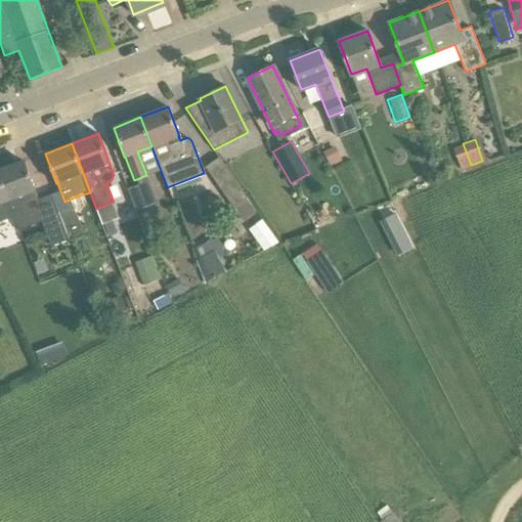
[(460,169),(471,165),(463,143),(451,147),(460,169)]
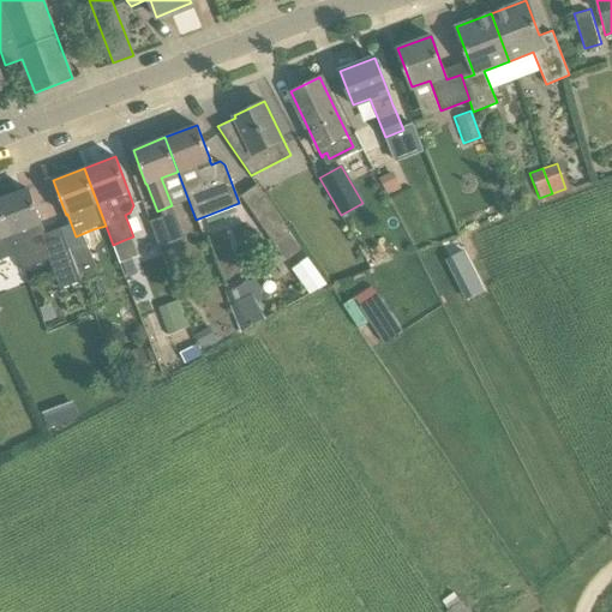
[(390,171),(377,177),(385,195),(399,187),(390,171)]
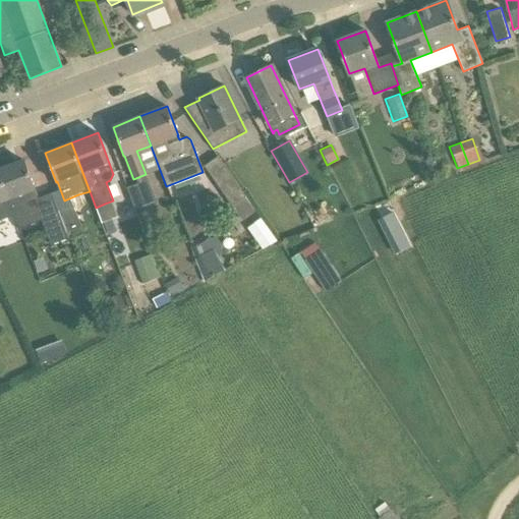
[(23,160),(0,169),(0,177),(8,198),(15,218),(38,210),(51,244),(68,238),(66,230),(64,227),(57,209),(51,192),(38,197),(23,160)]
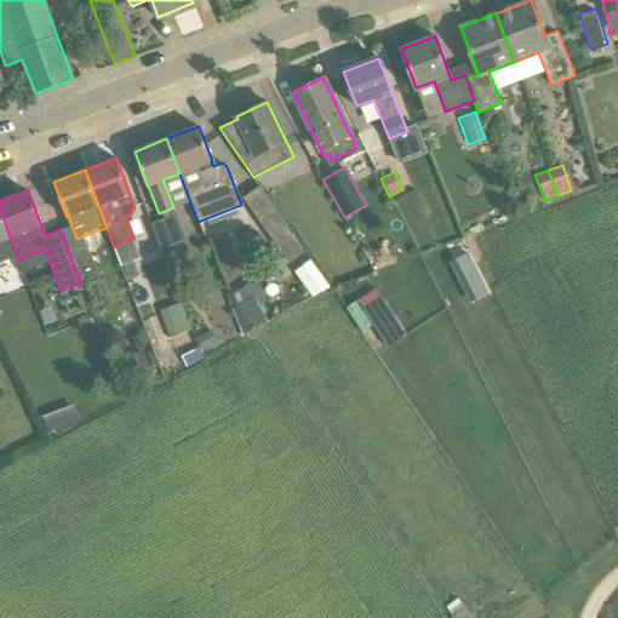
[(272,207),(255,218),(287,264),(303,252),(272,207)]
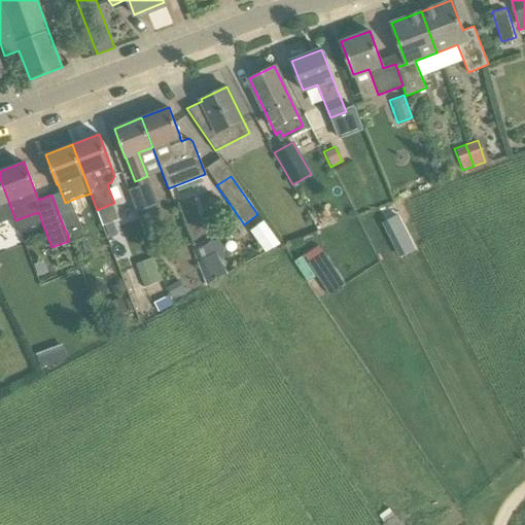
[(0,204),(2,203),(8,201),(0,179),(0,218),(1,218),(0,215),(0,204)]
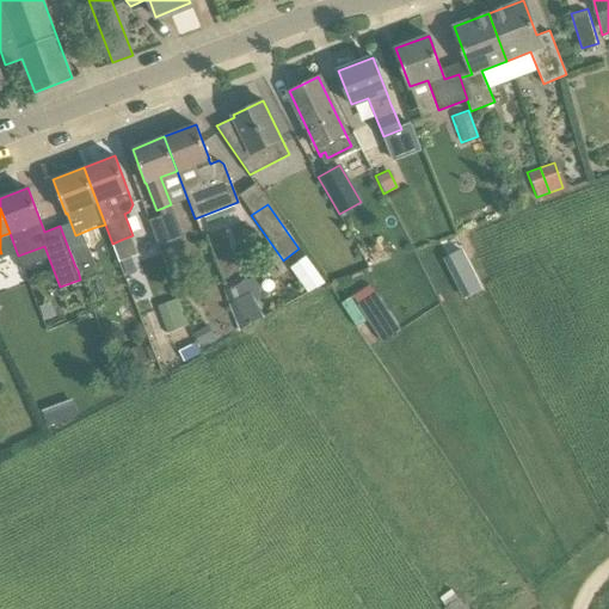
[(157,245),(171,240),(161,215),(147,220),(157,245)]
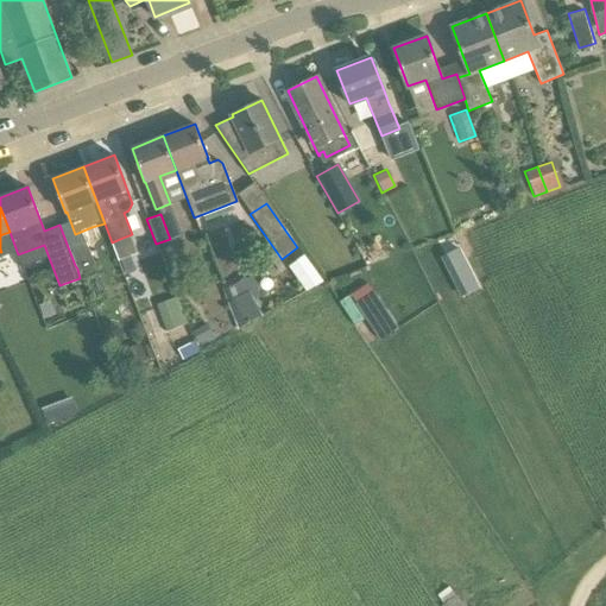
[(77,269),(90,264),(81,238),(67,244),(75,265),(77,269)]
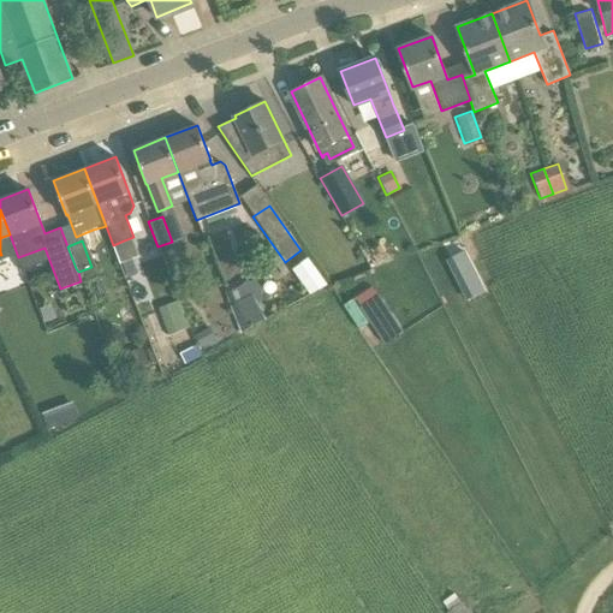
[(119,262),(130,259),(124,240),(113,245),(119,262)]
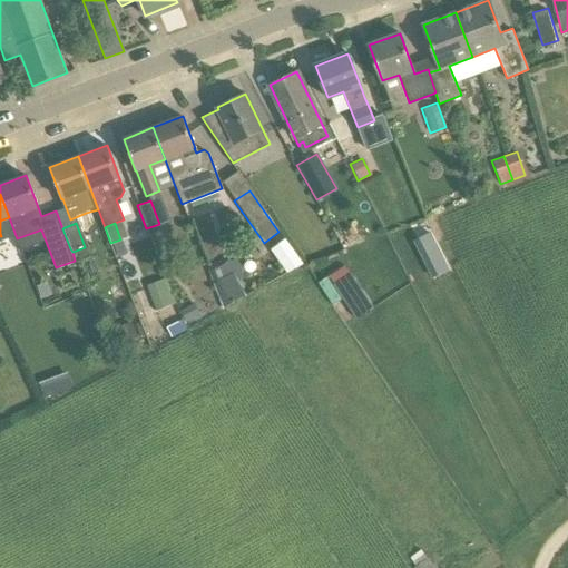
[(448,268),(429,232),(415,238),(434,275),(448,268)]
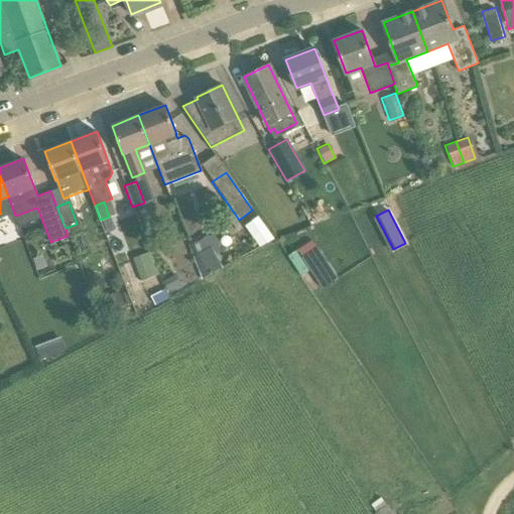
[(114,229),(109,217),(102,220),(106,231),(114,229)]
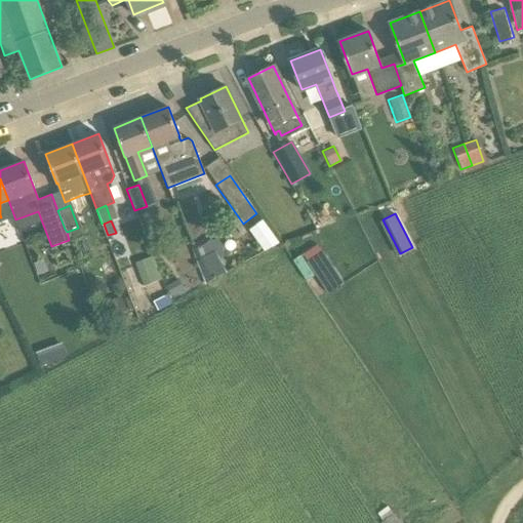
[(262,223),(251,230),(265,248),(275,241),(262,223)]
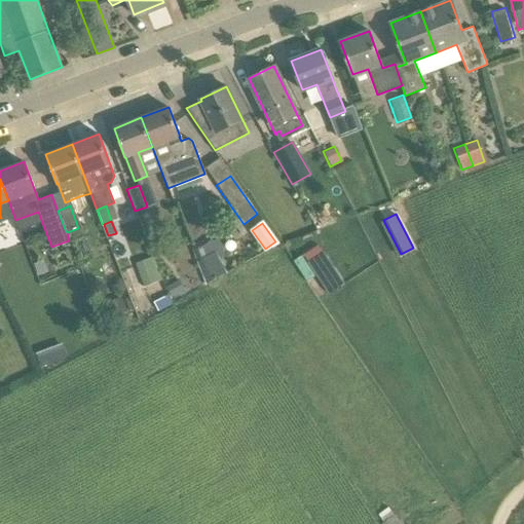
[(307,262),(317,276),(333,267),(323,251),(307,262)]
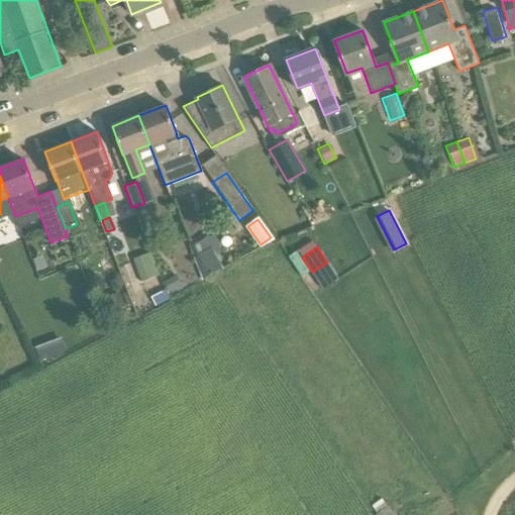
[(193,256),(202,278),(222,267),(211,247),(193,256)]
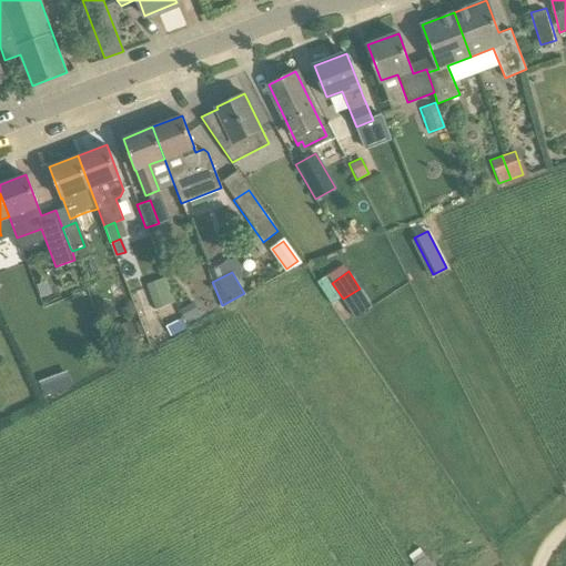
[(153,307),(173,300),(163,276),(144,283),(153,307)]
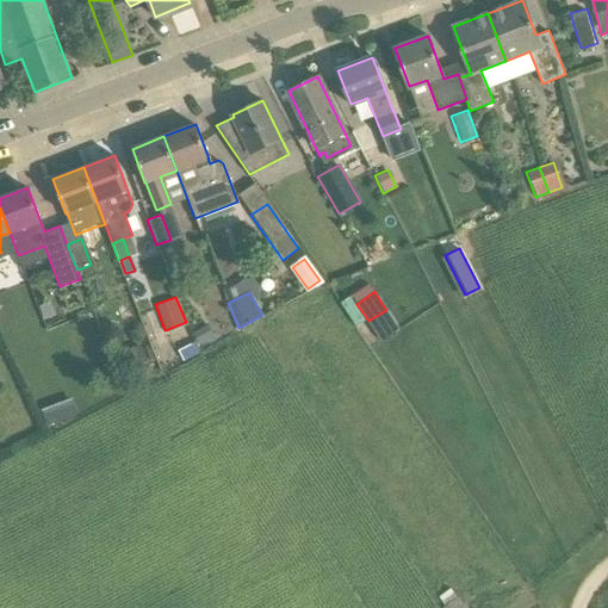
[(54,315),(49,302),(38,305),(43,318),(54,315)]
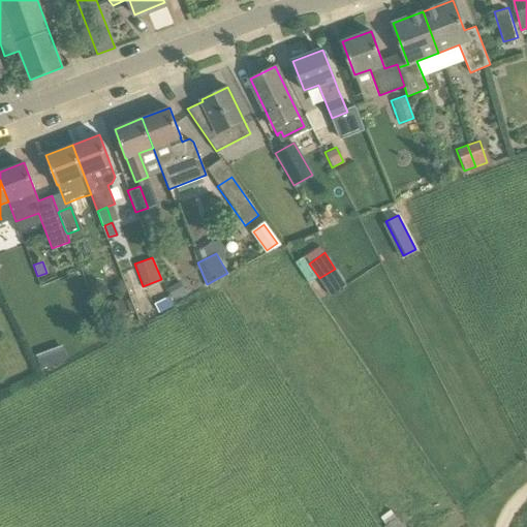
[(179,281),(165,288),(172,299),(185,290),(179,281)]
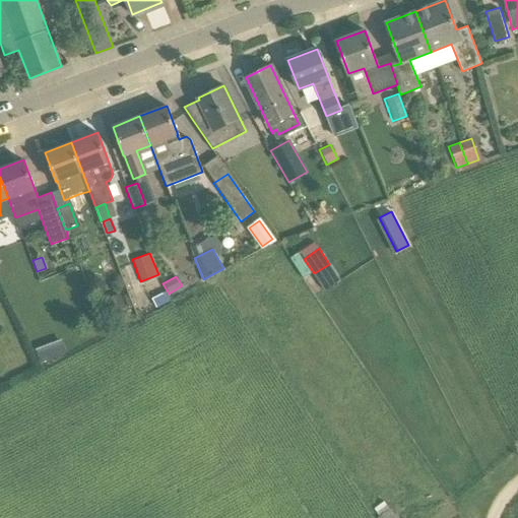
[(119,294),(103,300),(109,315),(124,308),(119,294)]
